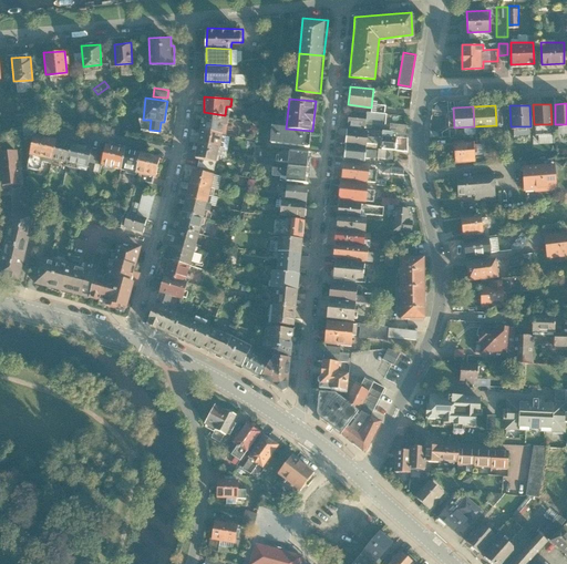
[(389,111),(350,108),(349,123),(372,125),(373,121),(388,122),(389,111)]
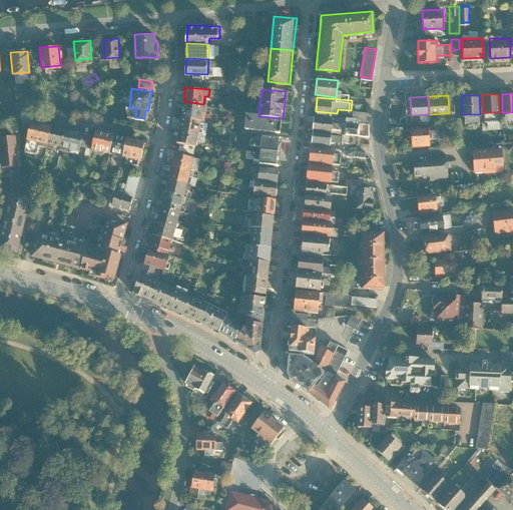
[(24,101),(14,102),(15,113),(25,112),(24,101)]
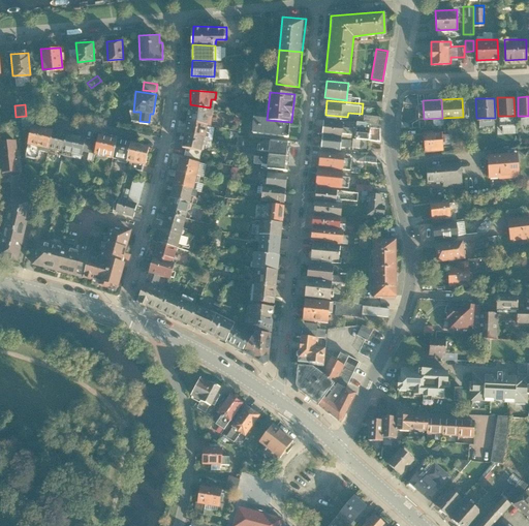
[(190,104),(187,119),(208,123),(210,116),(213,116),(214,107),(210,107),(190,104)]
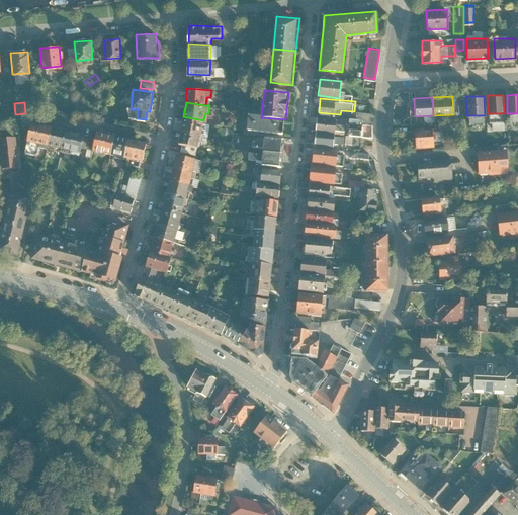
[(183,116),(181,130),(201,134),(203,120),(183,116)]
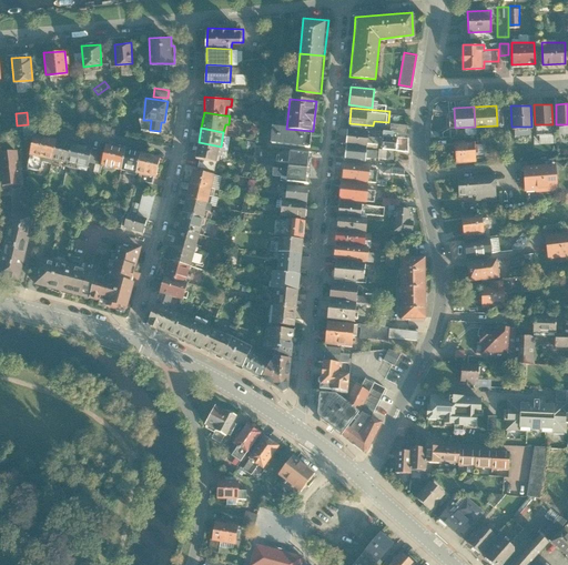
[(313,131),(286,129),(273,128),(272,142),(312,148),(313,131)]
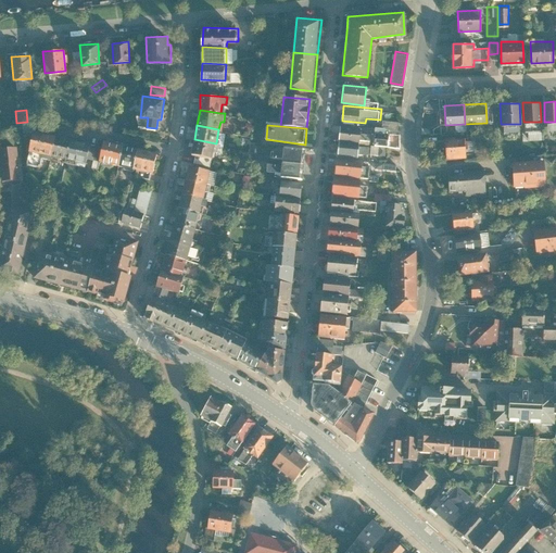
[(337,140),(357,142),(357,138),(369,139),(369,133),(358,133),(359,128),(338,126),(337,140)]
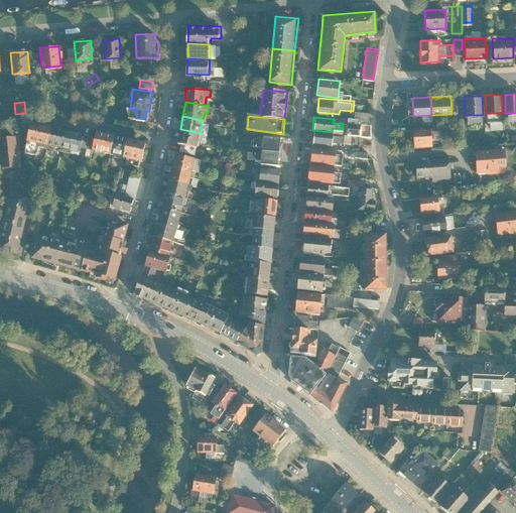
[(357,118),(347,117),(345,133),(360,134),(361,124),(357,123),(357,118)]
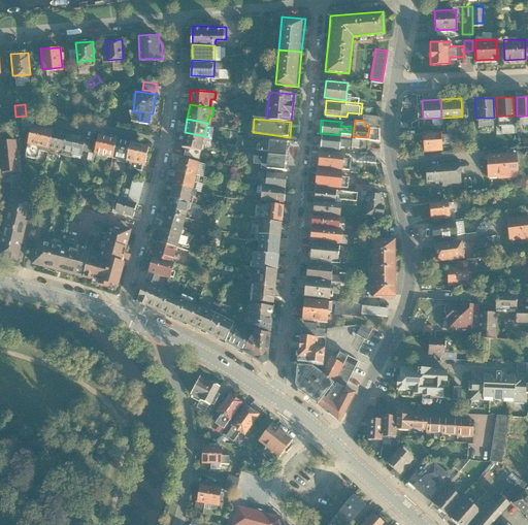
[(52,128),(31,124),(27,143),(47,149),(52,128)]
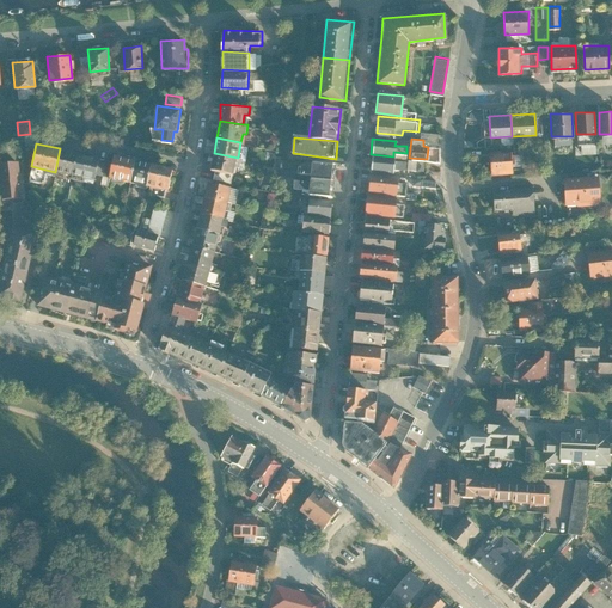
[(60,148),(55,172),(73,176),(78,153),(60,148)]
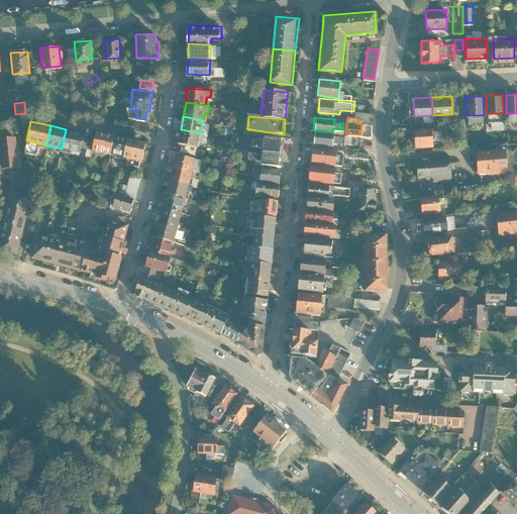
[(432,126),(414,127),(415,145),(433,144),(432,126)]
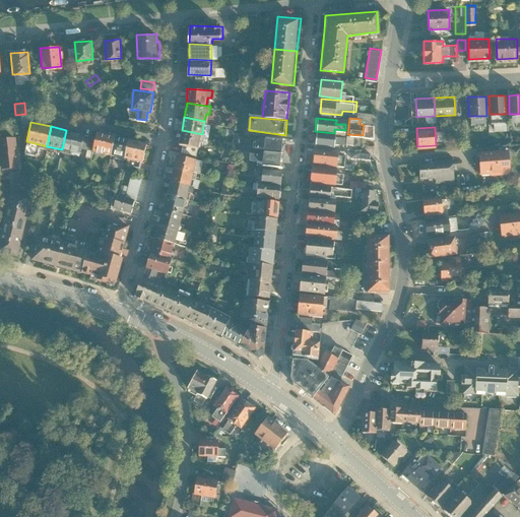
[(84,134),(66,130),(62,149),(79,153),(84,134)]
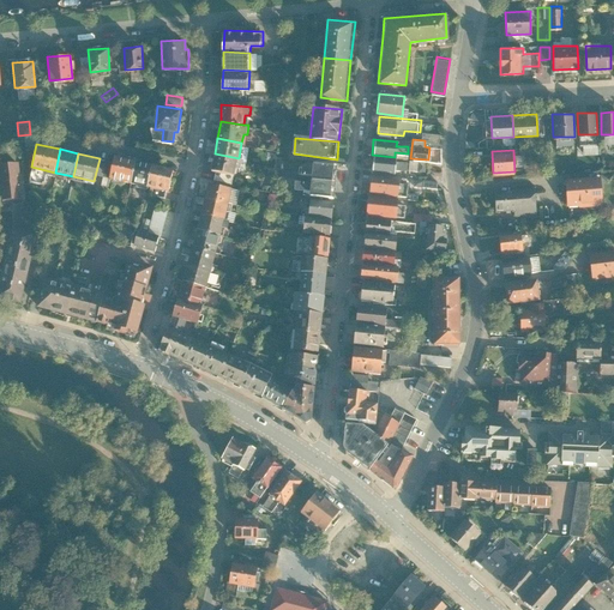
[(239,158),(215,153),(211,169),(235,174),(239,158)]
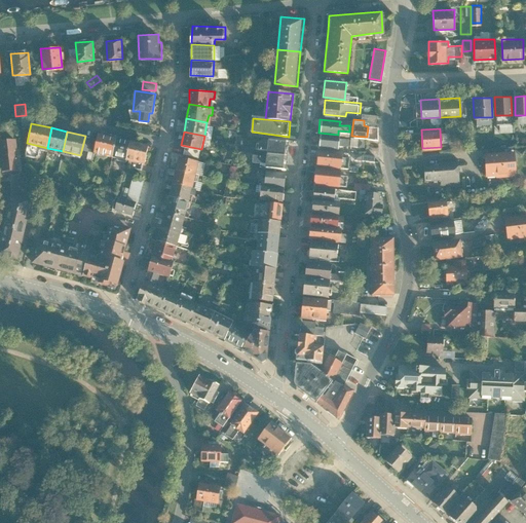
[(94,152),(110,156),(114,137),(99,133),(94,152)]
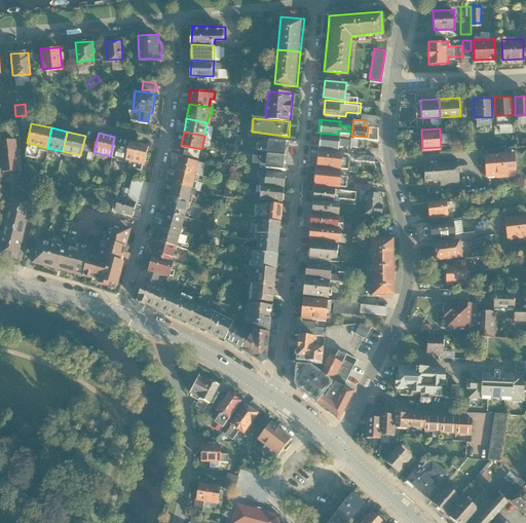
[(338,135),(318,133),(317,146),(337,148),(337,144),(348,145),(348,138),(338,137),(338,135)]
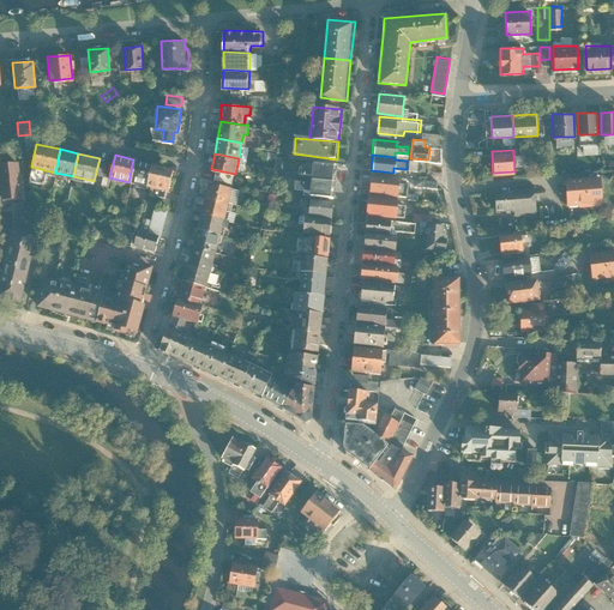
[(148,187),(154,163),(133,159),(128,182),(148,187)]
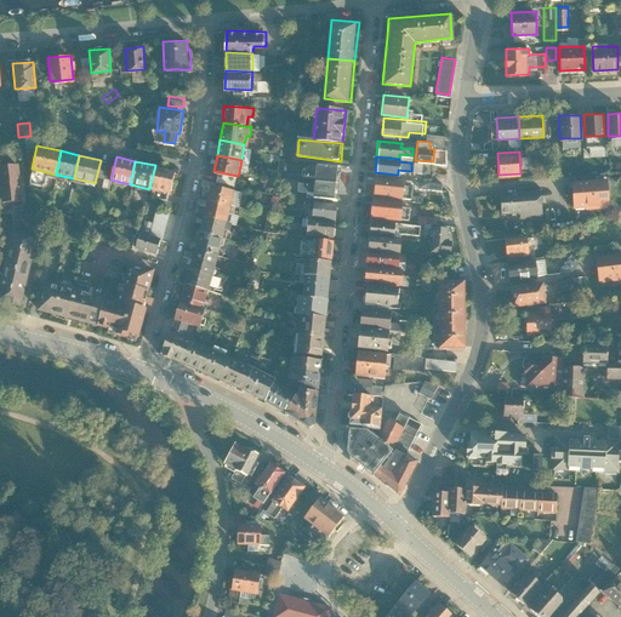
[(342,166),(312,163),(312,169),(306,167),(306,175),(317,176),(317,181),(340,184),(342,166)]
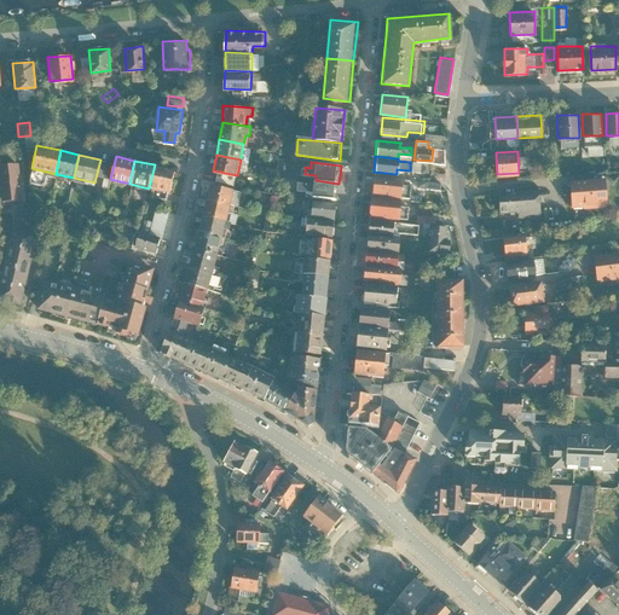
[(17,163),(0,164),(0,183),(19,180),(17,163)]
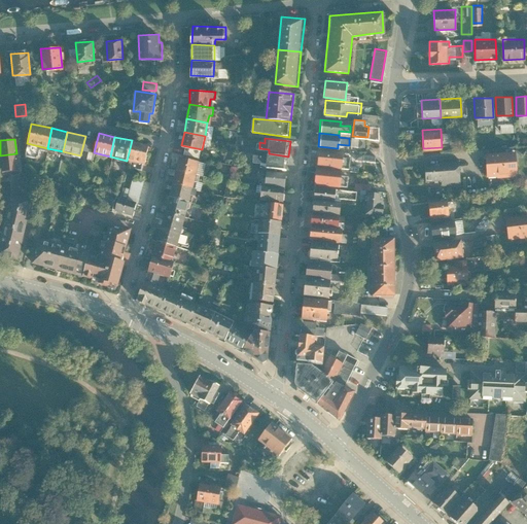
[(127,161),(144,164),(149,144),(132,140),(127,161)]
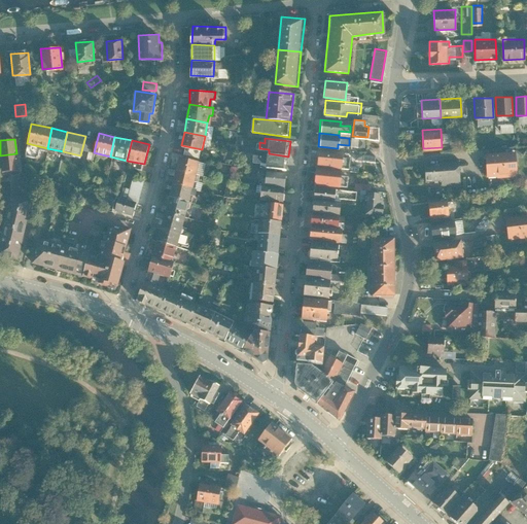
[(516,148),(486,150),(488,175),(518,173),(516,148)]
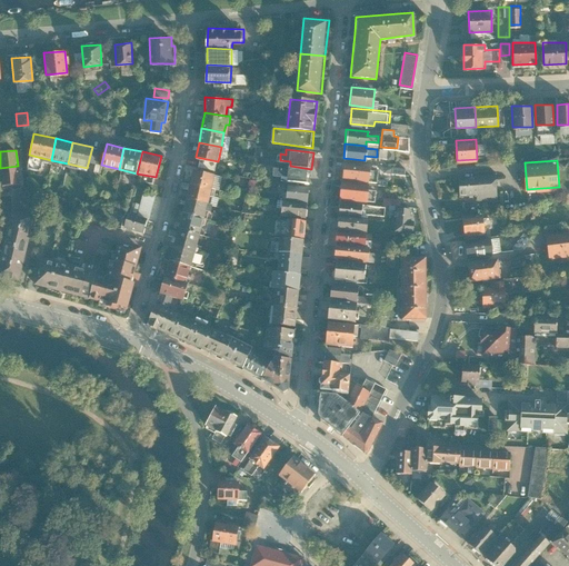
[(342,161),(340,179),(368,181),(368,180),(376,181),(377,169),(369,169),(369,164),(342,161)]
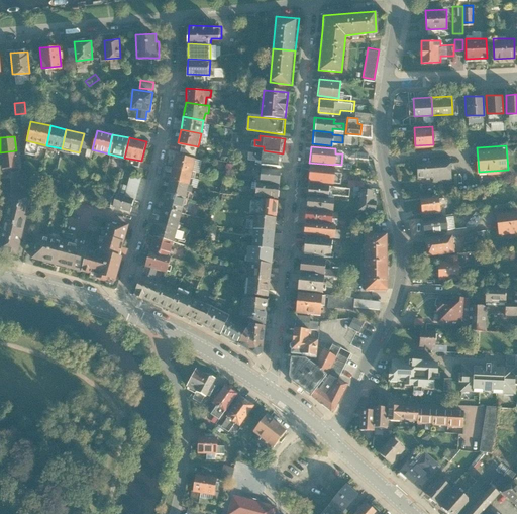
[(18,166),(16,150),(0,152),(0,165),(0,168),(18,166)]
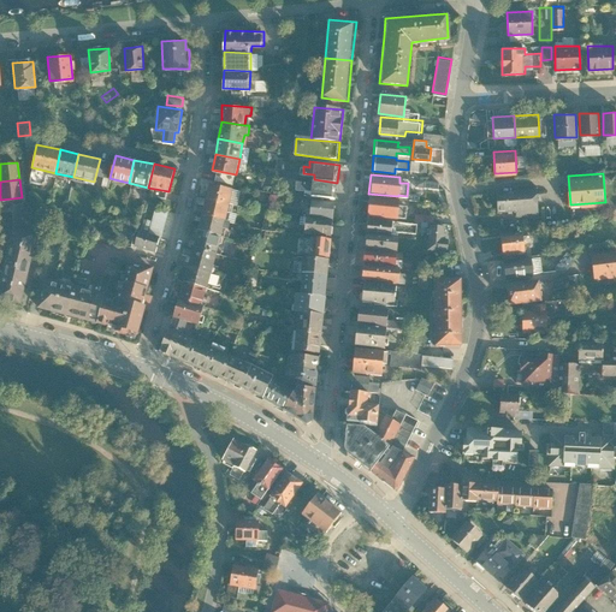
[(336,198),(337,183),(314,179),(314,183),(297,180),(296,189),(313,191),(312,196),(336,198)]
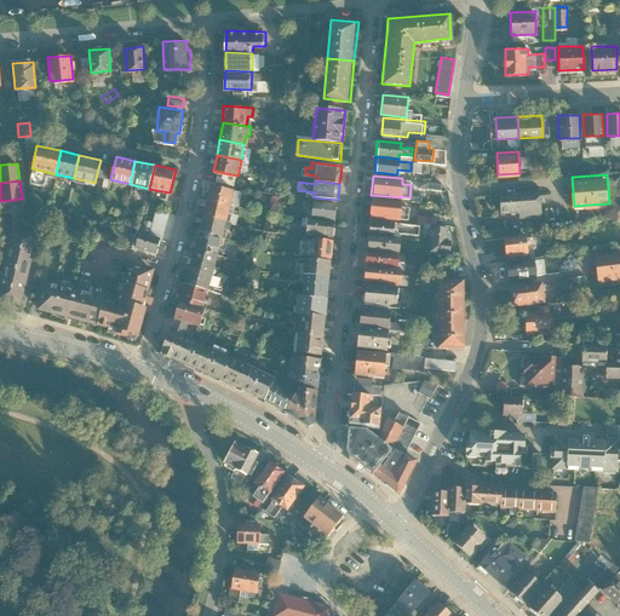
[(208,196),(233,203),(236,189),(212,182),(208,196)]
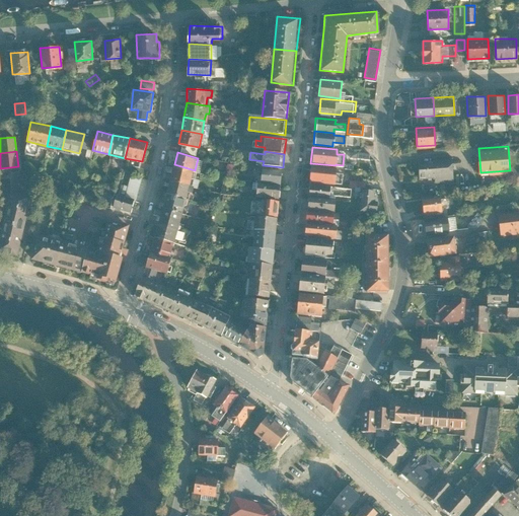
[(431,162),(416,163),(416,179),(433,178),(433,182),(450,180),(449,156),(431,157),(431,162)]
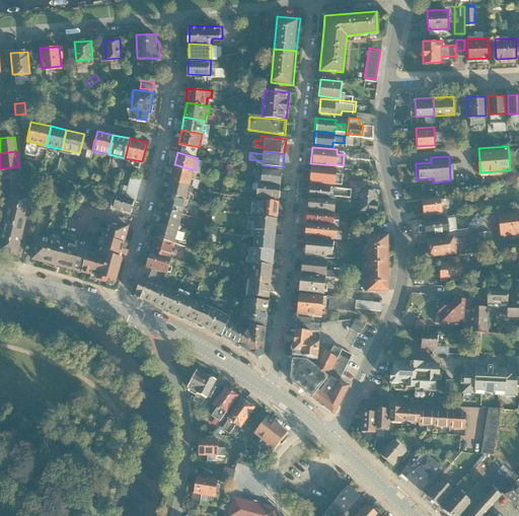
[(174,164),(170,179),(191,185),(195,170),(174,164)]
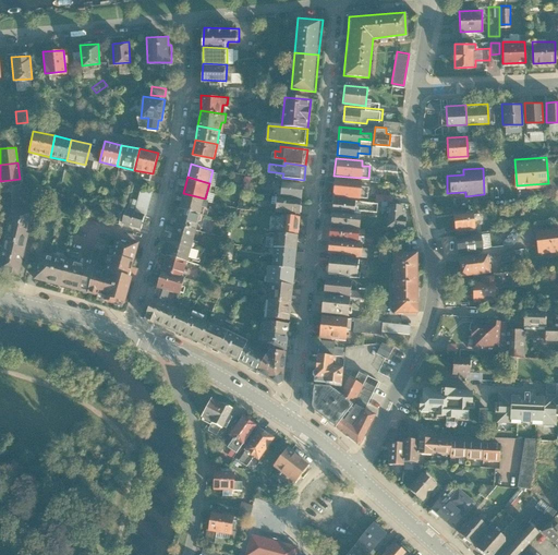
[(361,180),(334,177),(332,195),(360,197),(360,196),(366,197),(367,185),(361,185),(361,180)]
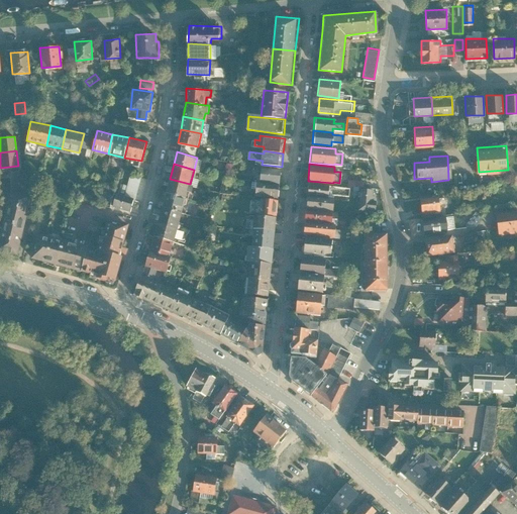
[(263,167),(262,182),(281,184),(282,170),(263,167)]
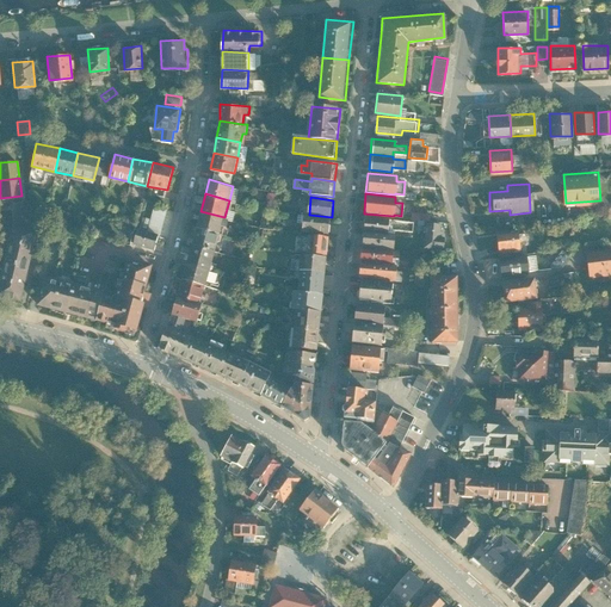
[(16,204),(19,227),(34,230),(29,203),(16,204)]
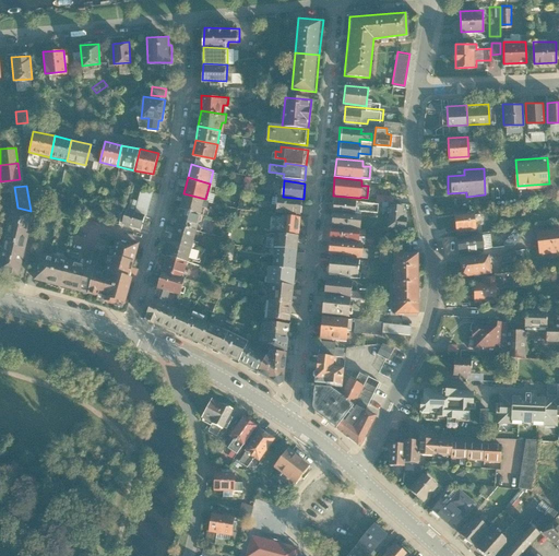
[(146,213),(152,191),(140,188),(134,210),(146,213)]
